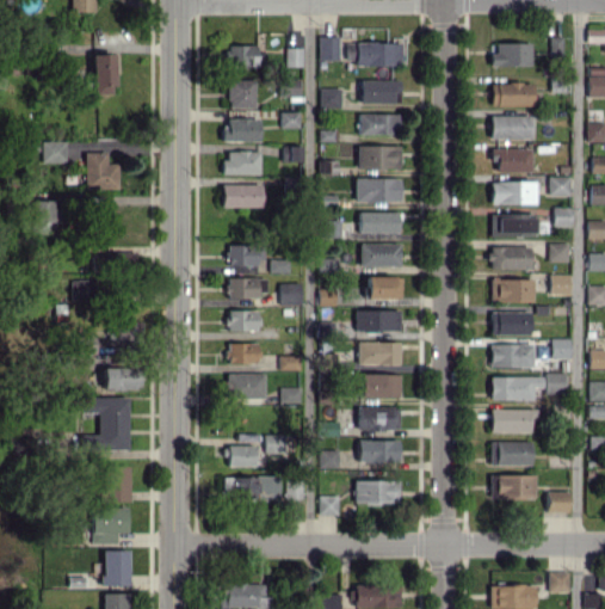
[(97,0),(73,0),(73,12),(98,13),(97,0)]
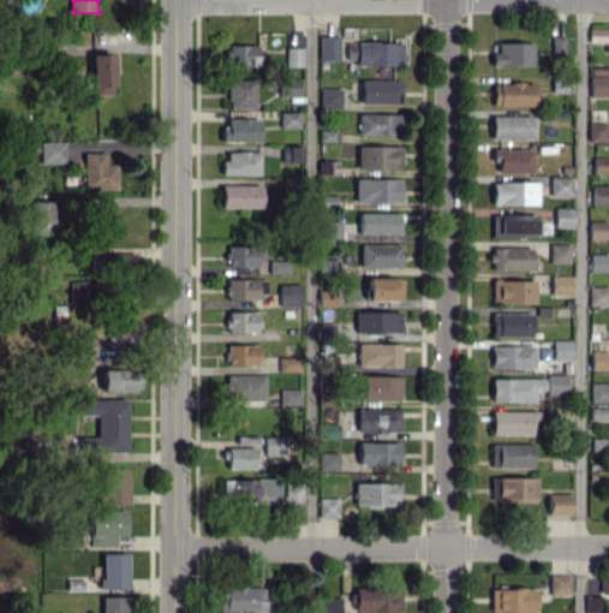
[(608,29),(595,30),(595,45),(608,45),(608,29)]
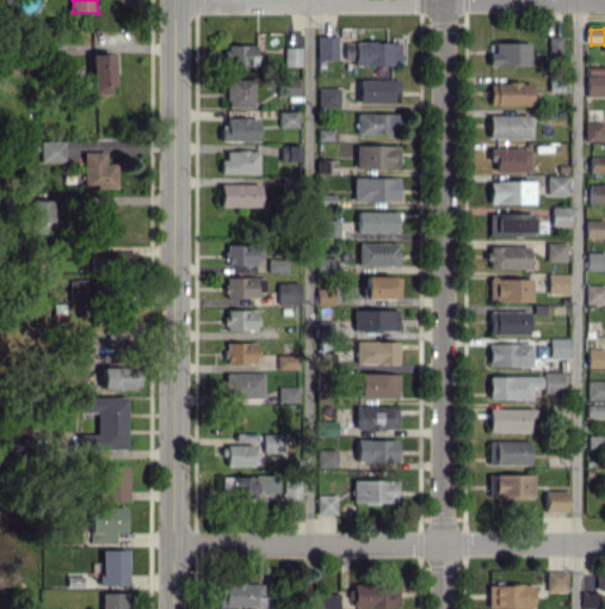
[(321,61),(341,61),(343,38),(321,37),(321,61)]
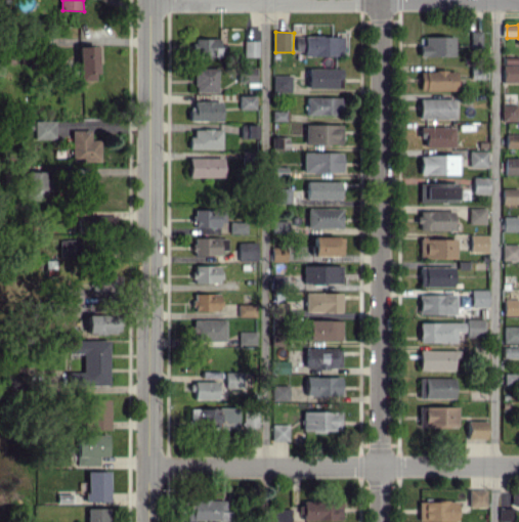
[(307,38),(307,57),(349,57),(349,38),(307,38)]
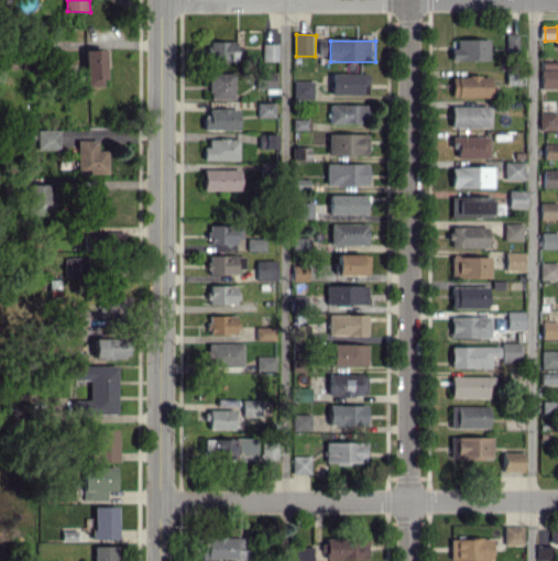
[(493,62),(492,41),(460,41),(460,50),(455,50),(455,62),(493,62)]
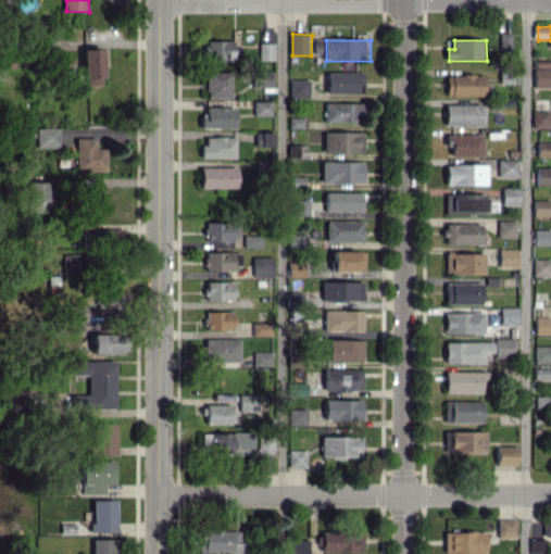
[(236,62),(237,42),(209,41),(208,61),(236,62)]
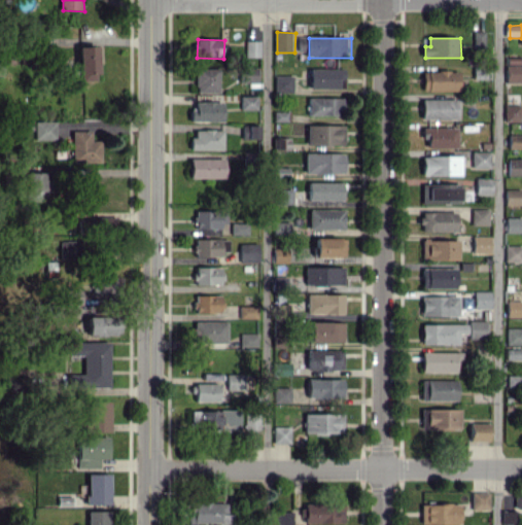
[(80,48),(81,82),(102,82),(101,47),(80,48)]
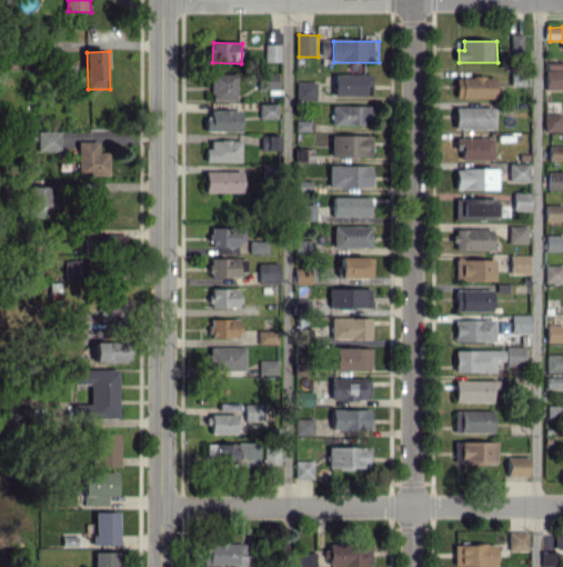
[(550,91),(562,91),(562,65),(550,65),(550,91)]
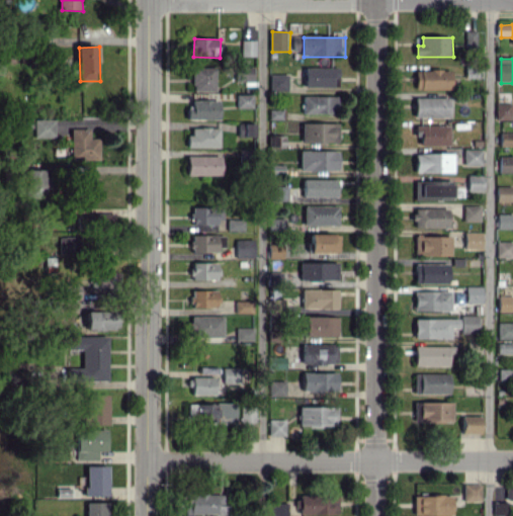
[(257,69),(239,68),(239,83),(257,83),(257,69)]
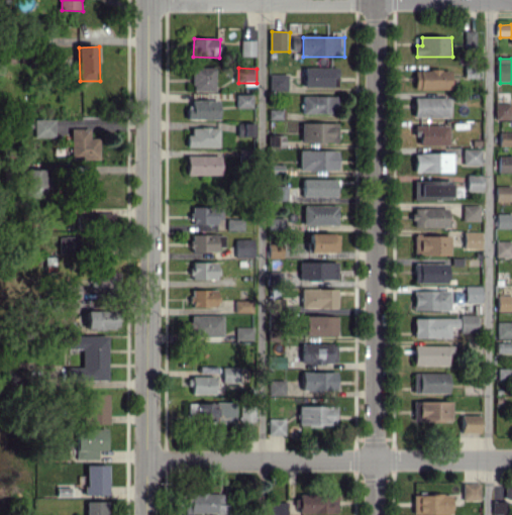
[(308,88),(341,89),(341,69),(308,68),(308,88)]
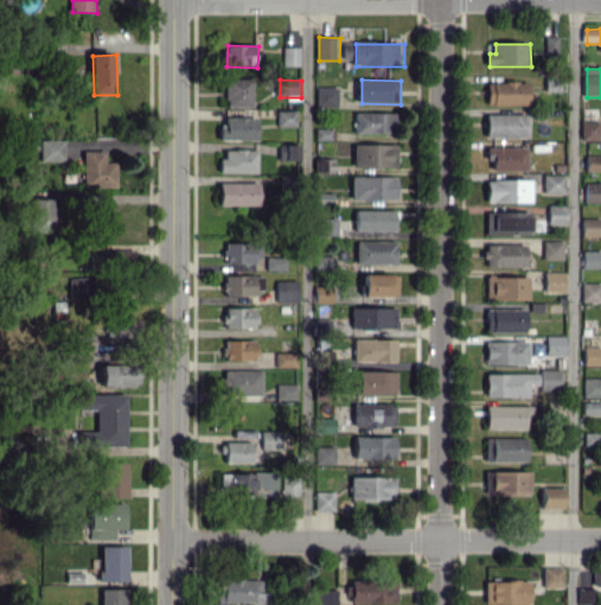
[(256,109),(256,81),(229,81),(229,108),(256,109)]
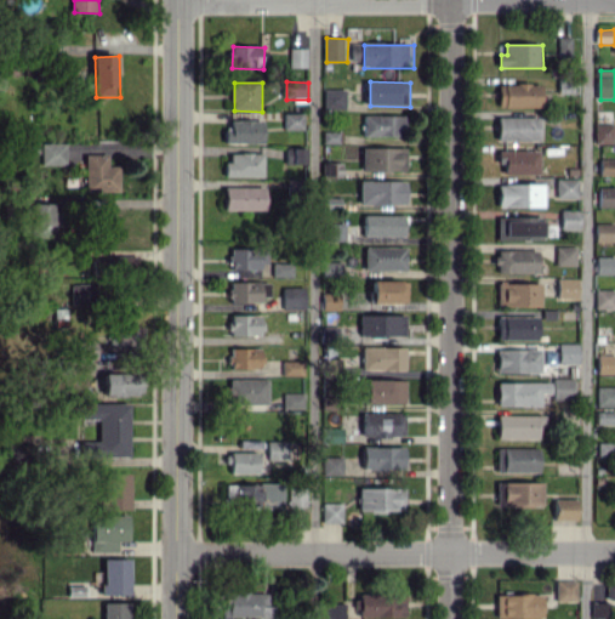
[(545,86),(502,85),(501,109),(545,109),(545,86)]
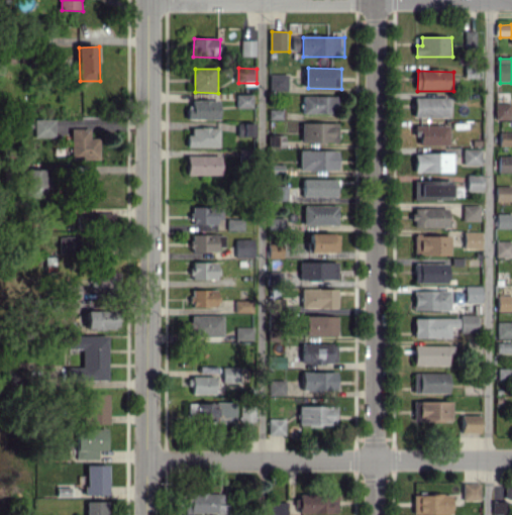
[(291,93),(291,76),(273,76),(273,93),(291,93)]
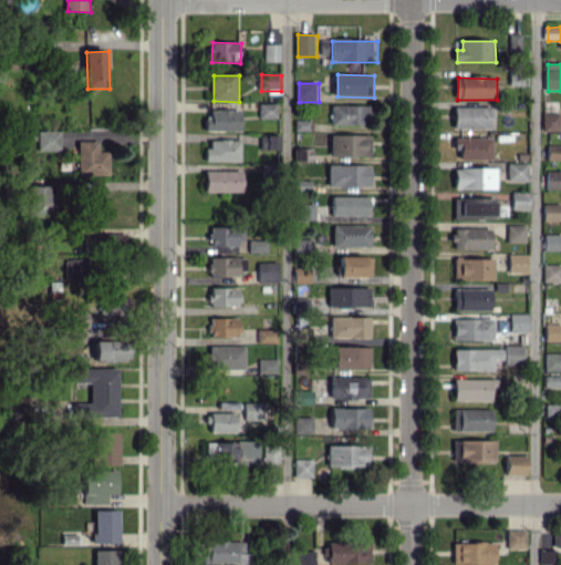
[(263,120),(281,120),(280,104),(262,105),(263,120)]
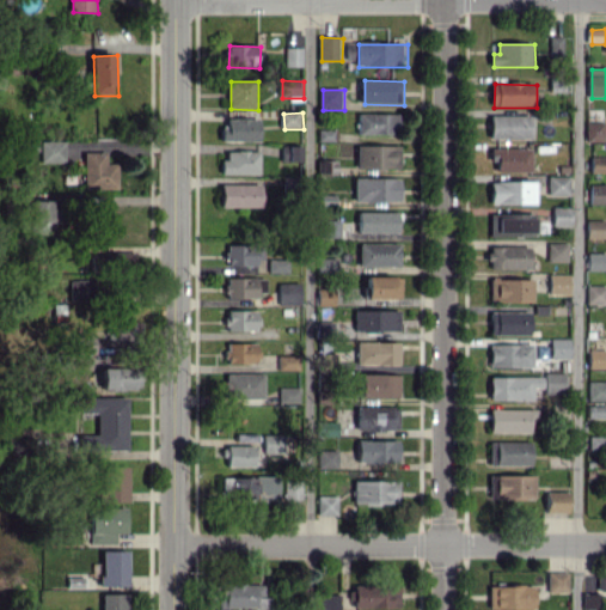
[(362,136),(402,136),(402,116),(362,115),(362,136)]
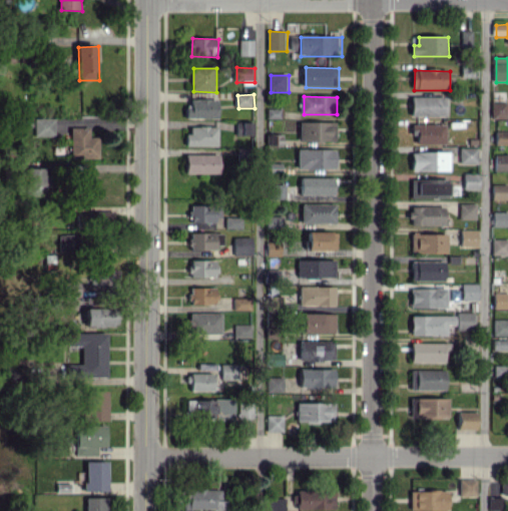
[(448,118),(449,98),(414,97),(414,117),(448,118)]
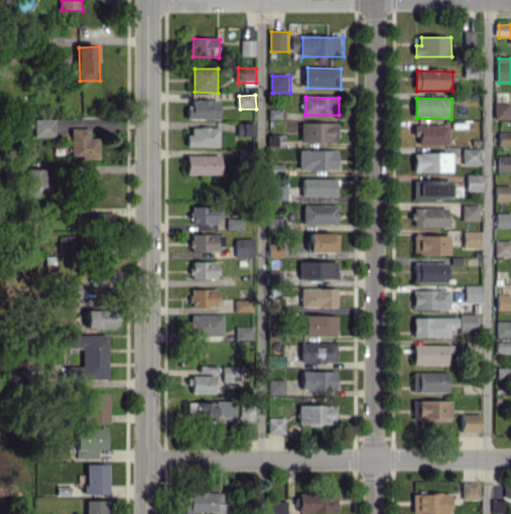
[(192,120),(221,121),(222,101),(192,101),(192,120)]
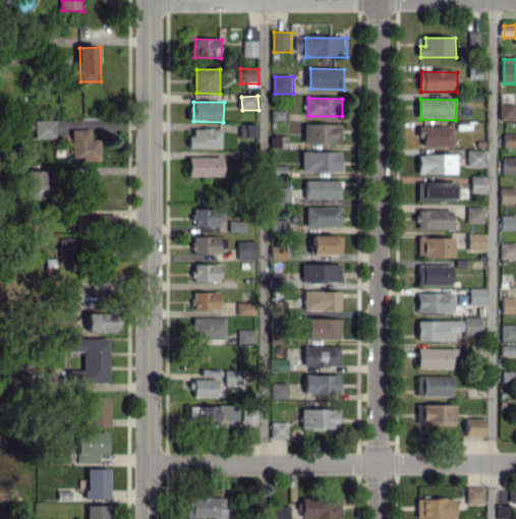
[(515,106),(503,105),(503,121),(515,122),(515,106)]
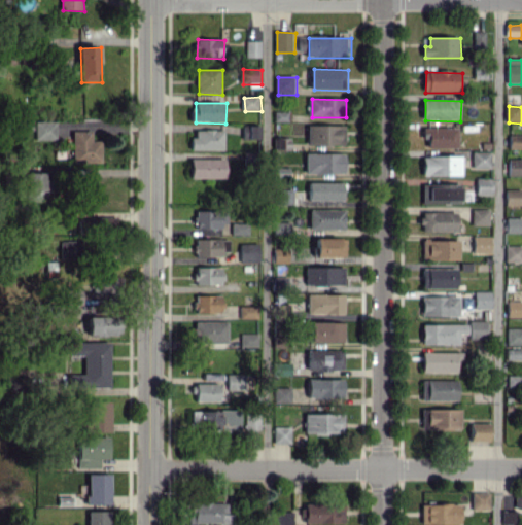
[(60,141),(60,123),(38,123),(38,141),(60,141)]
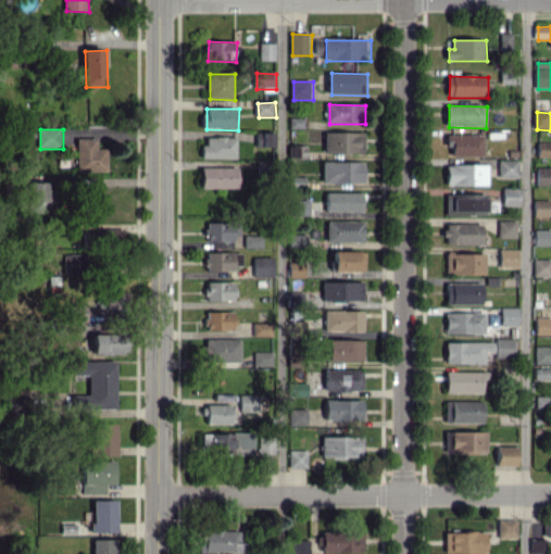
[(260,148),(277,148),(277,134),(260,134),(260,148)]
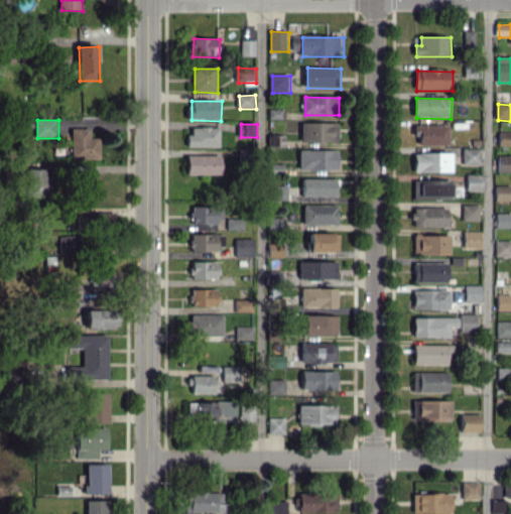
[(303,124),(304,143),(341,143),(341,124),(303,124)]
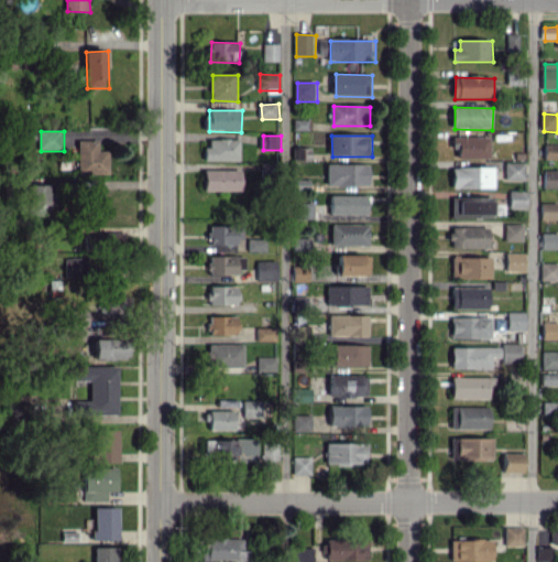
[(493,138),(456,139),(456,150),(460,150),(461,161),(493,161),(493,138)]
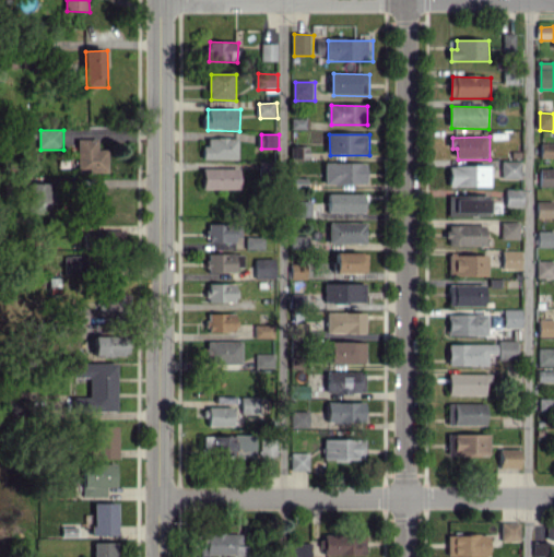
[(239,161),(240,140),(208,139),(208,161),(239,161)]
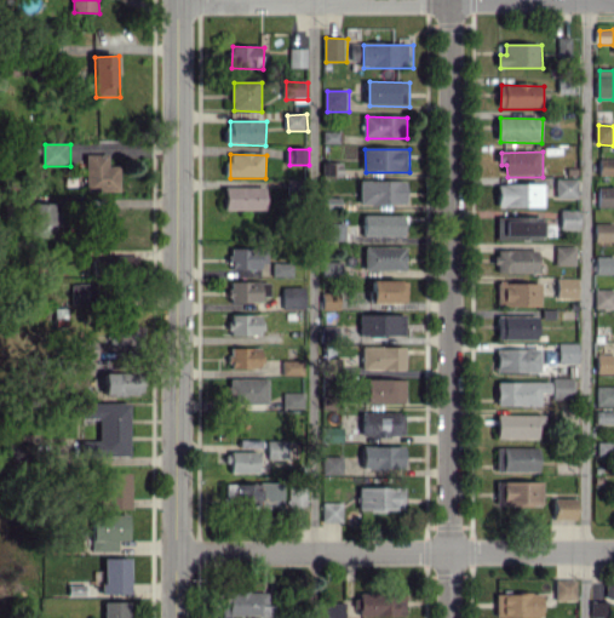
[(112,156),(89,155),(89,193),(122,193),(124,167),(112,167),(112,156)]
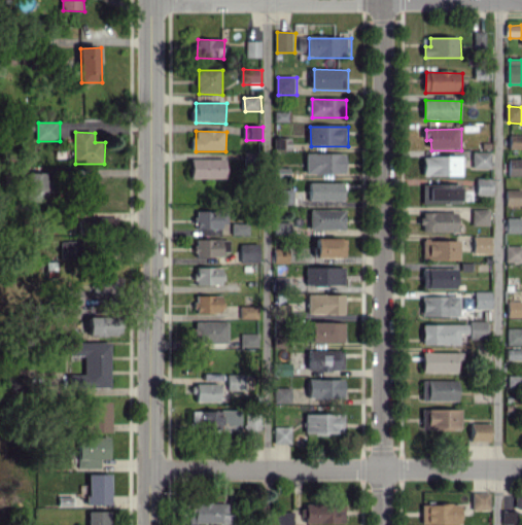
[(521,136),(513,136),(512,150),(521,149),(521,136)]
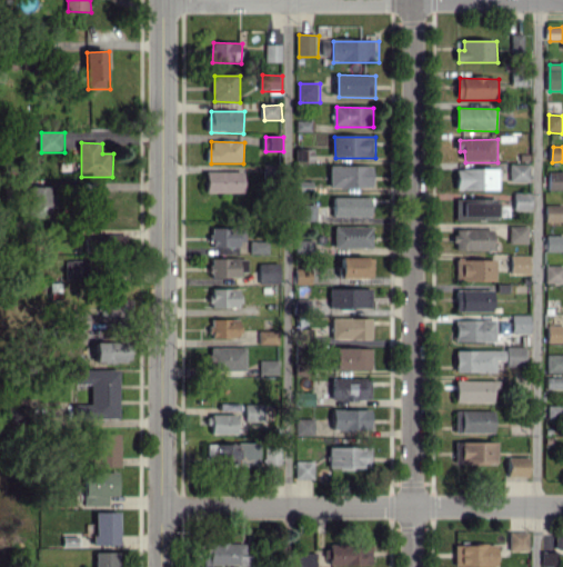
[(533,165),(513,165),(513,183),(533,183),(533,165)]
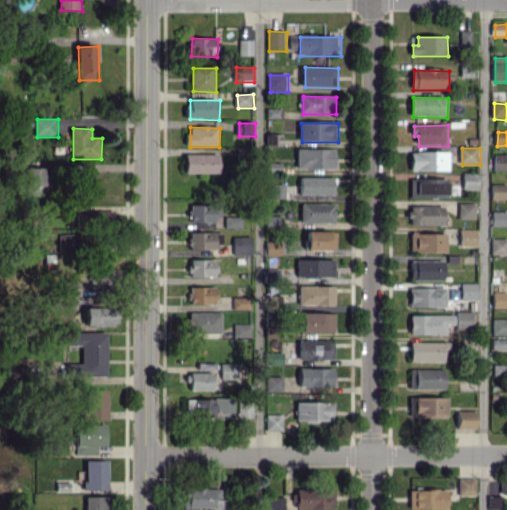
[(337,170),(337,150),(299,150),(299,170),(337,170)]
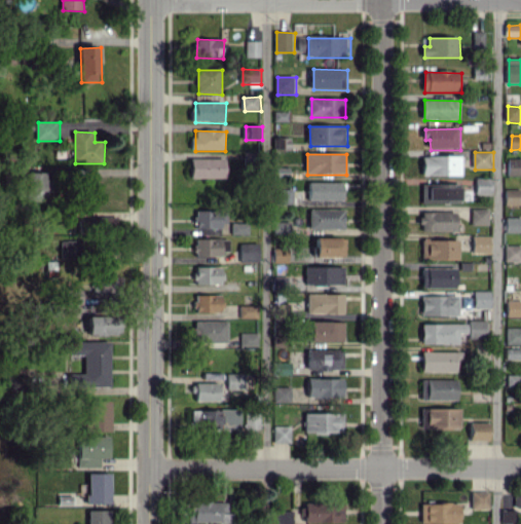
[(425,177),(461,177),(461,157),(425,157),(425,177)]
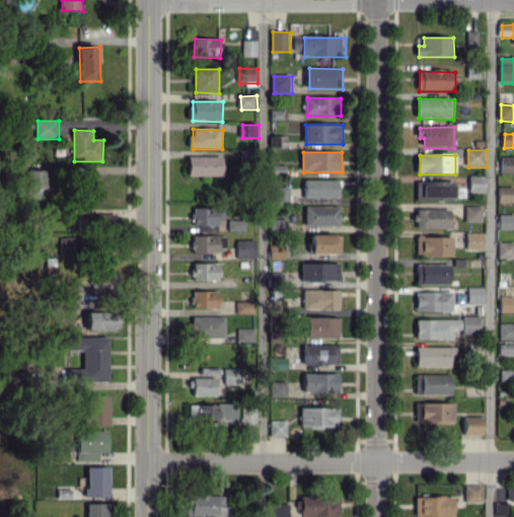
[(224,158),(191,157),(191,176),(224,177),(224,158)]
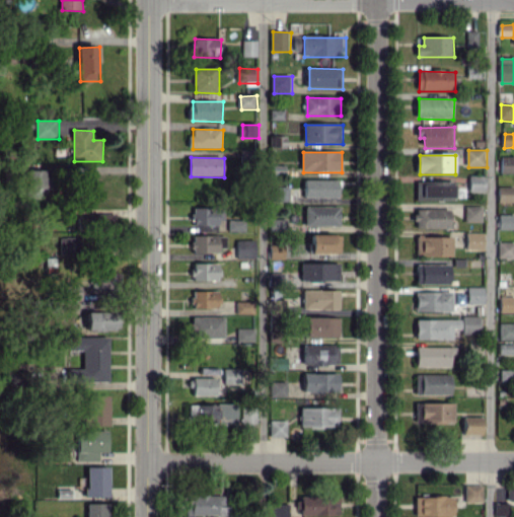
[(513,157),(504,158),(503,174),(513,174),(513,157)]
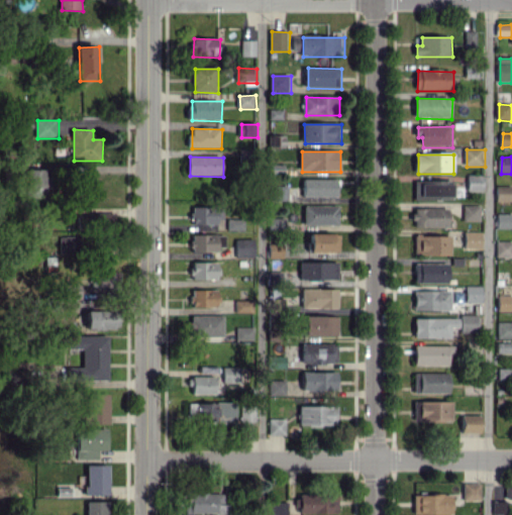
[(47,171),(28,171),(28,198),(46,199),(47,171)]
